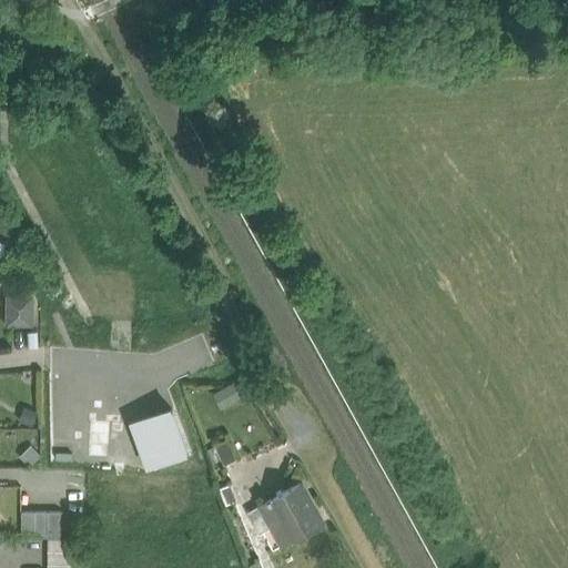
[(31,296),(9,296),(9,323),(31,324),(31,296)]
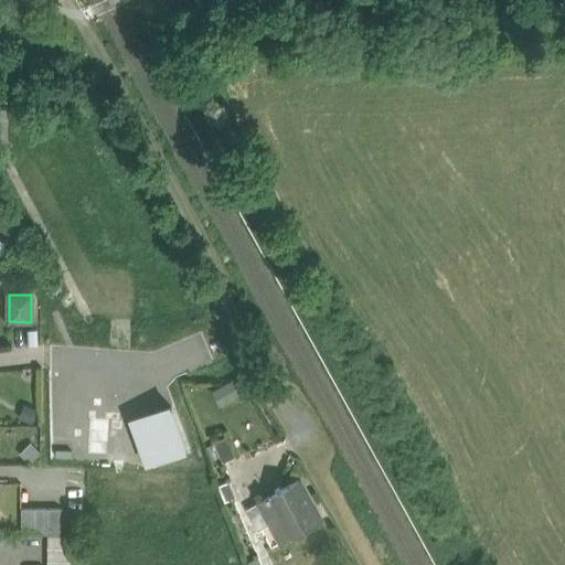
[(126,409),(93,407),(89,457),(124,459),(126,409)]
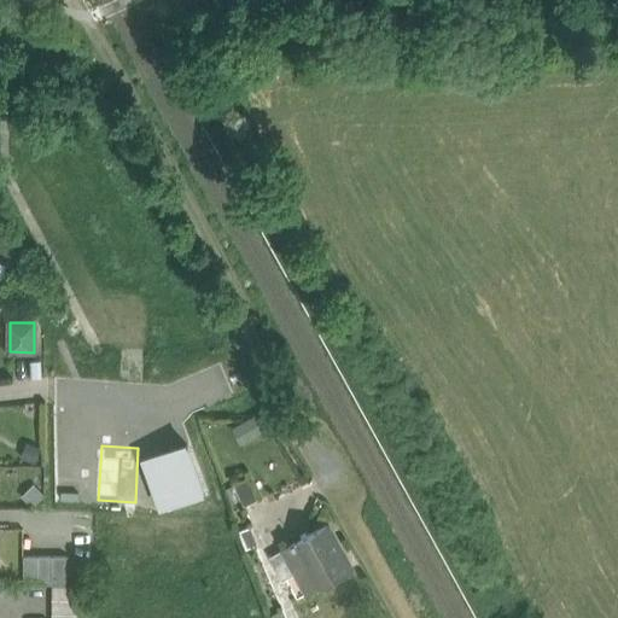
[(248,476),(234,483),(244,502),(257,496),(248,476)]
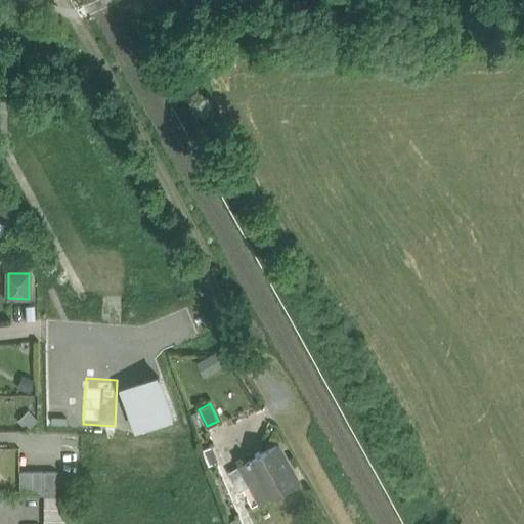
[(276,444),(249,461),(231,470),(253,508),(270,498),(270,499),(298,483),(276,444)]
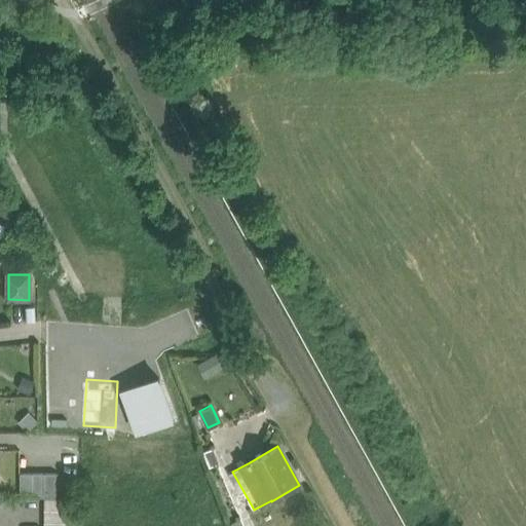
[(57,473),(21,473),(21,497),(44,497),(57,497),(57,473)]
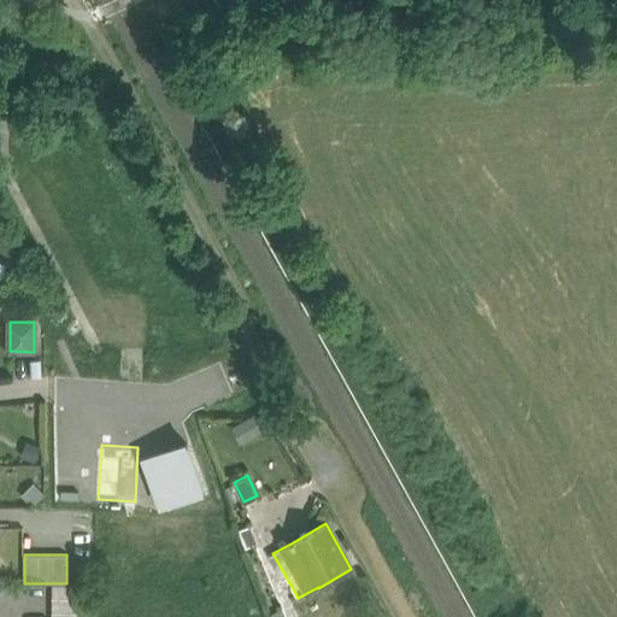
[(66,583),(52,583),(52,616),(81,616),(81,583),(66,583)]
